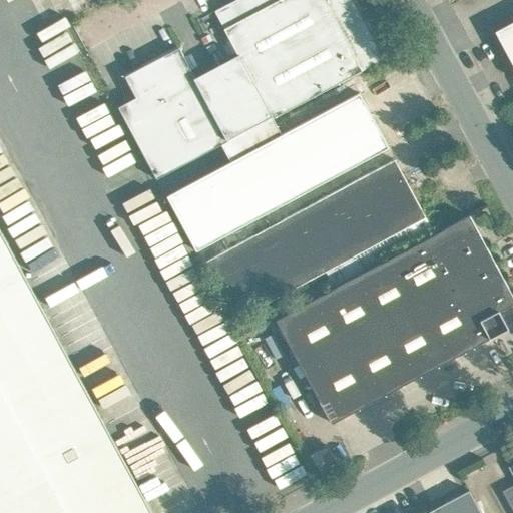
[(387,57),(356,0),(234,0),(214,11),(242,63),(271,116),(272,118),(387,57)]
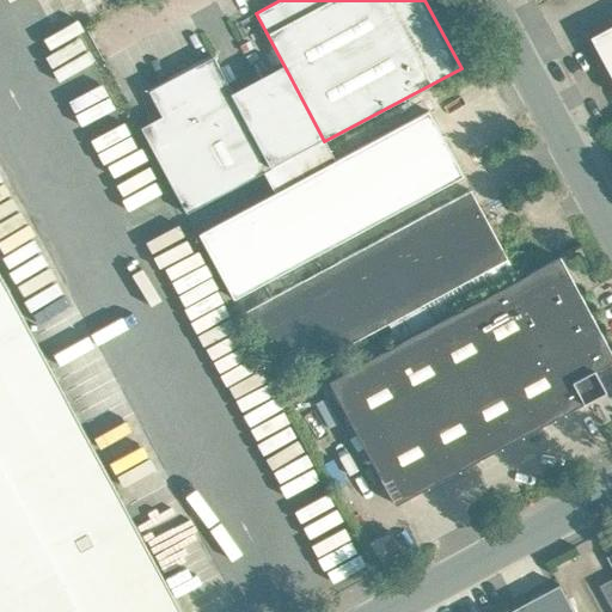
[(611,25),(591,37),(611,78),(611,25)]
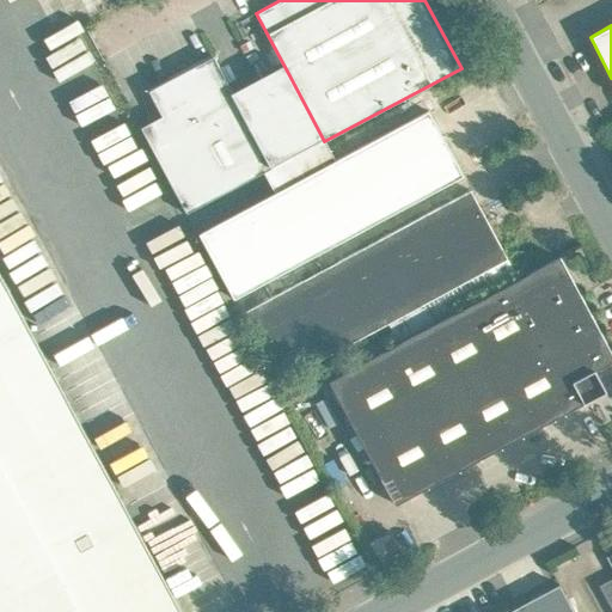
[(238,103),(213,56),(148,91),(161,116),(140,127),(183,207),(185,213),(271,167),(270,166),(238,103)]
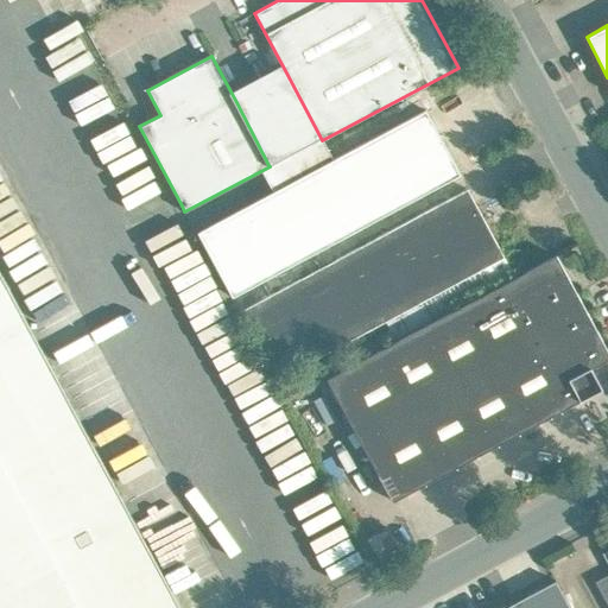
[(321,138),(287,75),(236,102),(268,165),(321,138)]
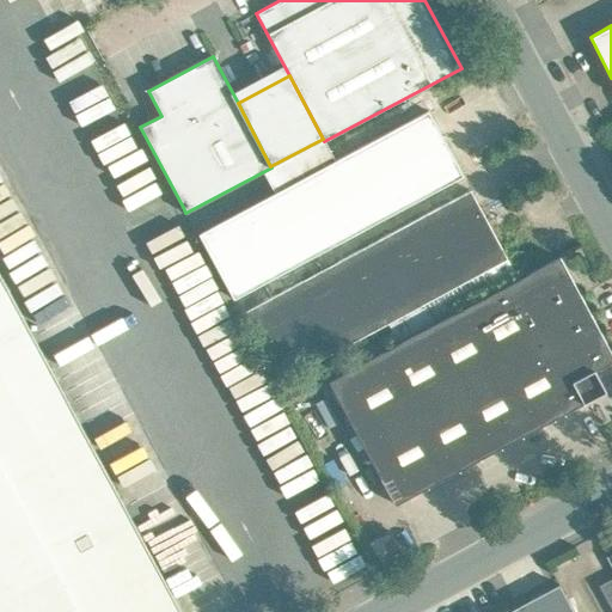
[(330,246),(441,187),(463,176),(428,111),(201,233),(236,298),(314,255),(330,246)]
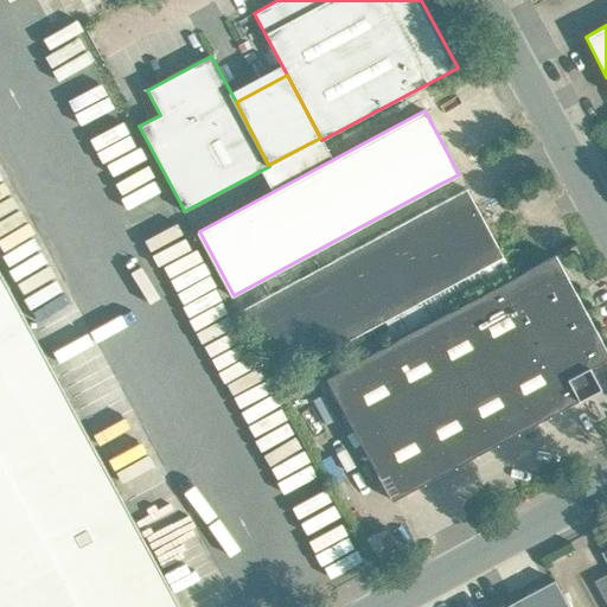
[(513,275),(504,257),(467,189),(336,260),(320,268),(242,310),(279,377),(384,320),(394,338),(513,275)]
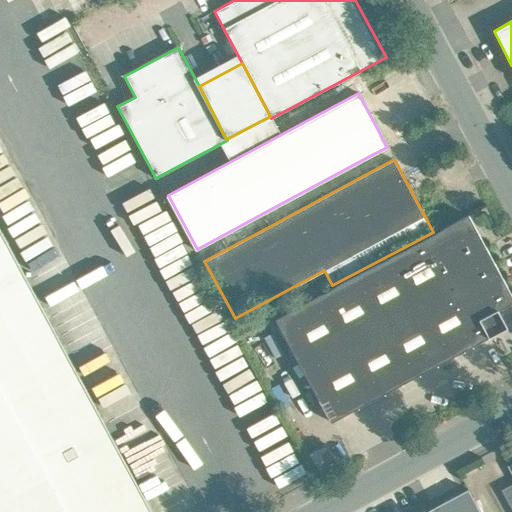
[(330,422),(498,332),(507,327),(497,310),(511,302),(511,296),(468,215),(275,319),(330,422)]
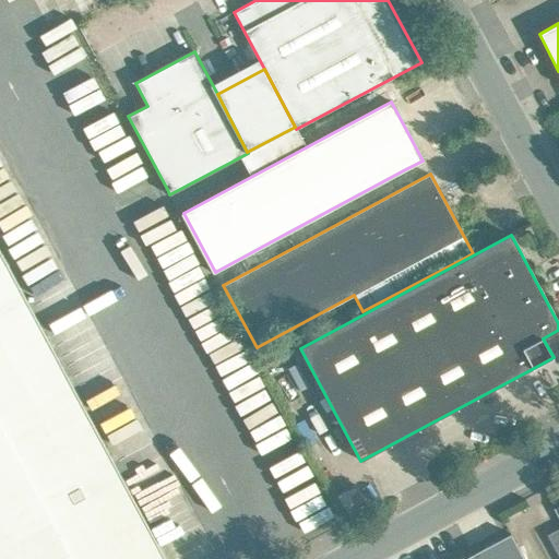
[(0,558),(166,558),(0,249),(0,558)]
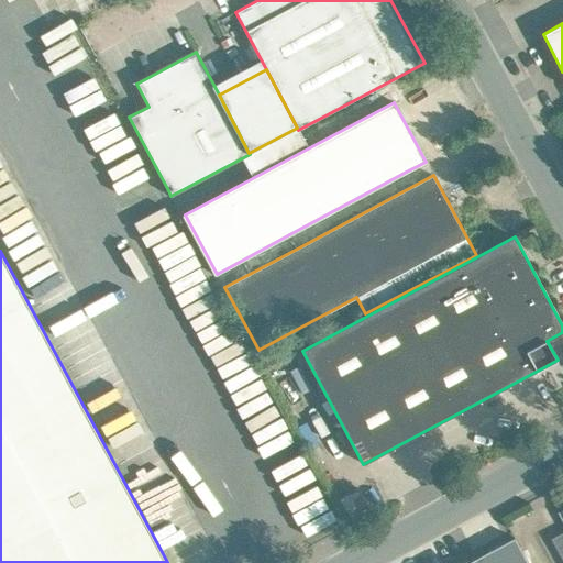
[(528,562),(515,538),(476,558),(478,562),(528,562)]
